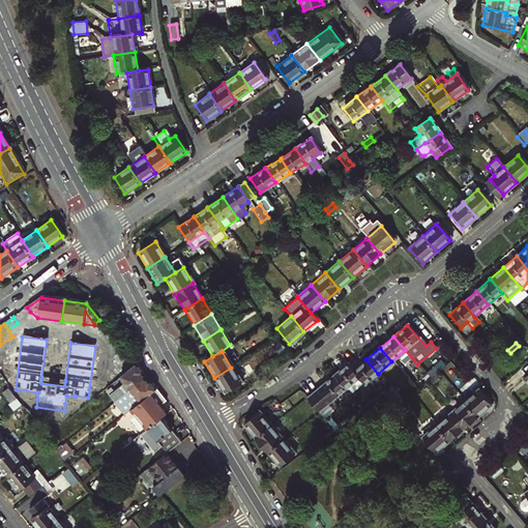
[(120,359),(115,363),(110,369),(118,379),(134,365),(126,355),(120,359)]
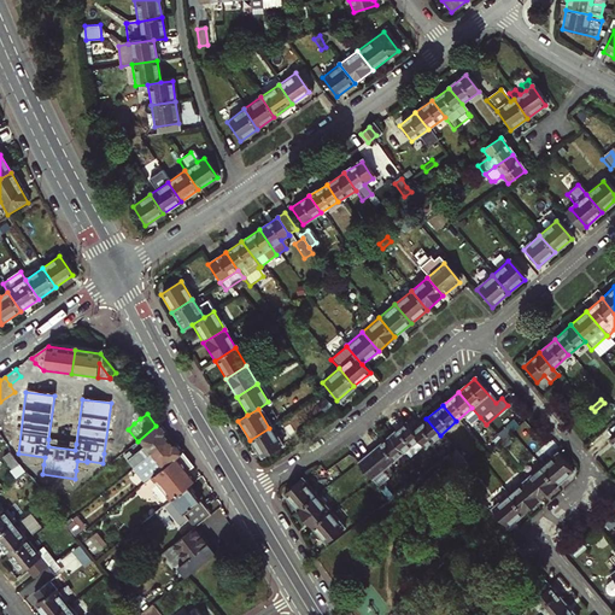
[(425,449),(440,435),(426,419),(410,432),(417,440),(423,447),(425,449)]
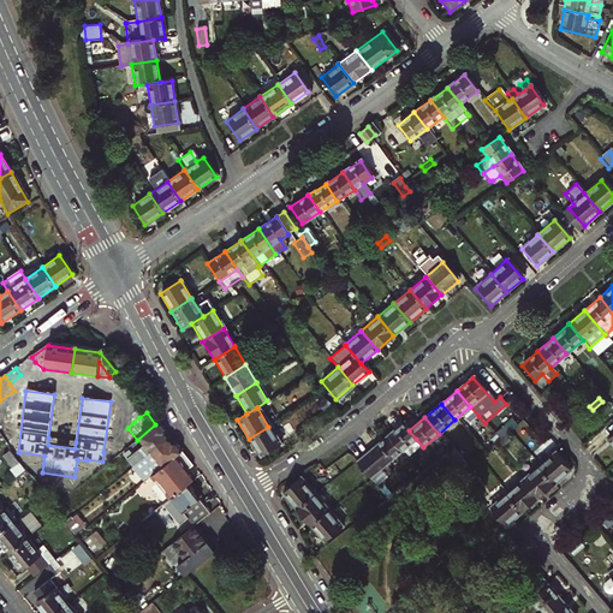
[(422,446),(416,439),(409,430),(405,426),(403,422),(386,436),(400,452),(402,451),(408,458),(422,446)]
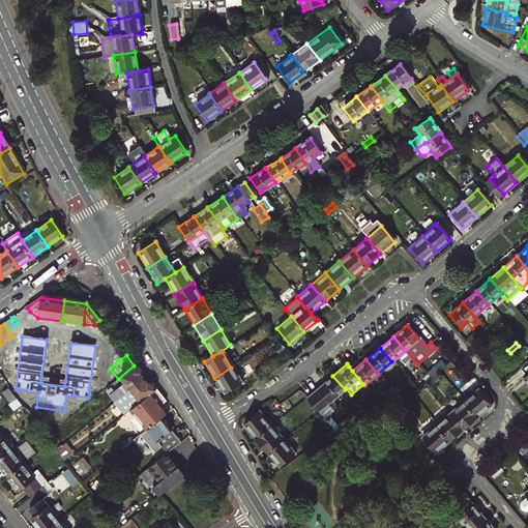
[(114,403),(142,380),(138,376),(141,374),(134,365),(118,379),(123,385),(109,397),(114,403)]
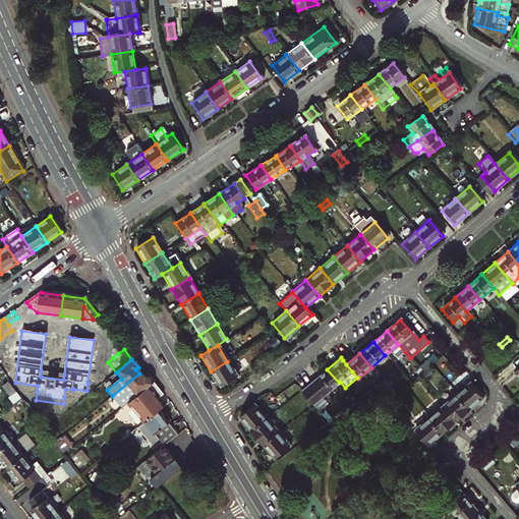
[(220,386),(236,376),(227,361),(211,371),(220,386)]
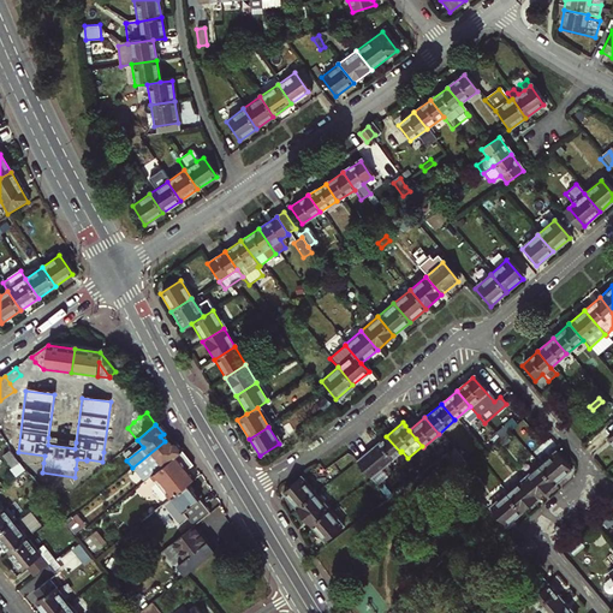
[(370,450),(384,466),(400,452),(386,436),(370,450)]
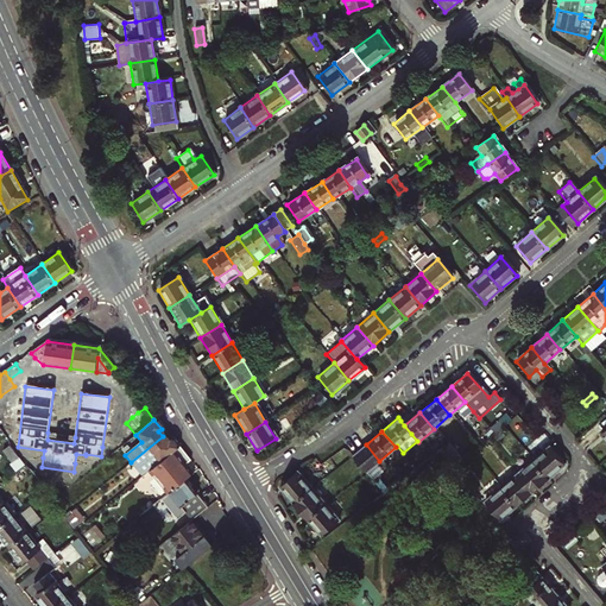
[(48,440),(74,443),(75,437),(48,433),(48,440)]
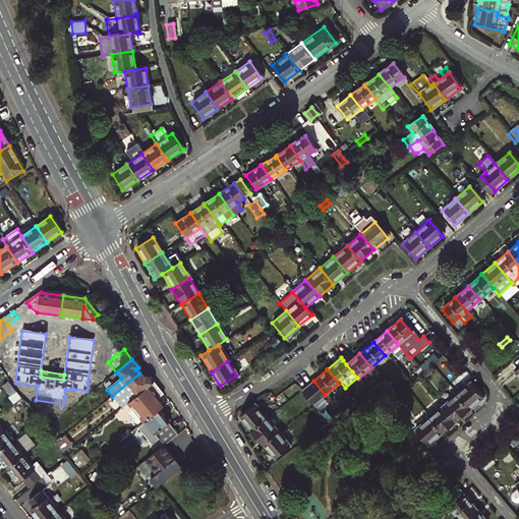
[(117,411),(124,406),(152,384),(145,376),(142,378),(139,373),(112,396),(107,399),(117,411)]
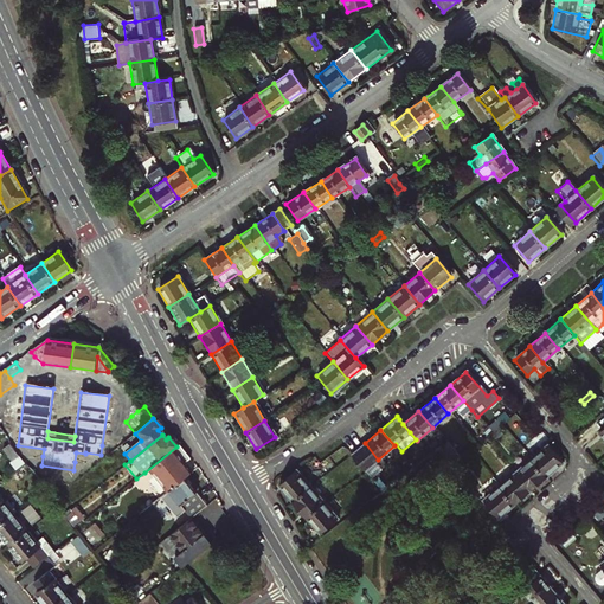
[(11,462),(17,457),(8,445),(2,450),(11,462)]
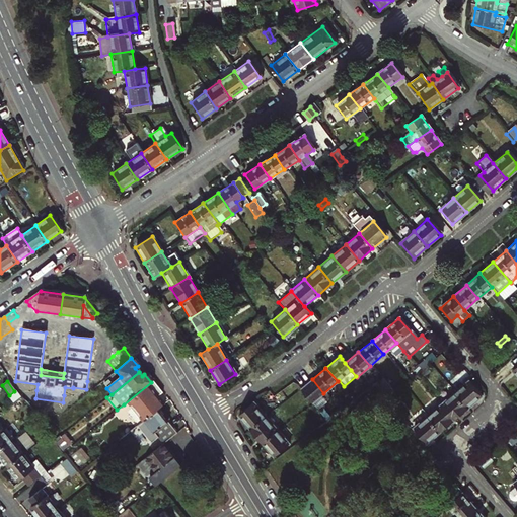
[(140,424),(155,412),(163,405),(157,397),(160,394),(151,382),(124,404),(140,424)]
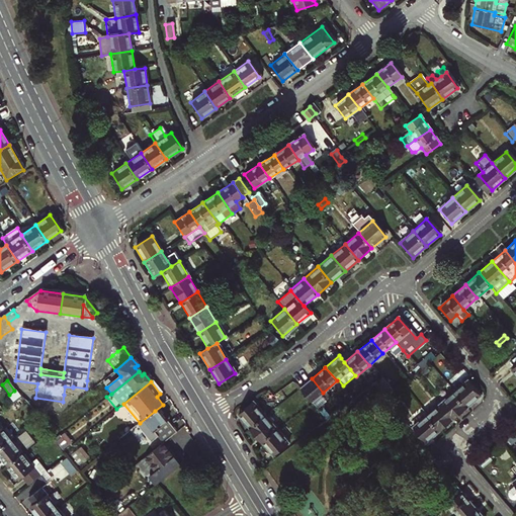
[(465,409),(480,397),(466,381),(452,393),(465,409)]
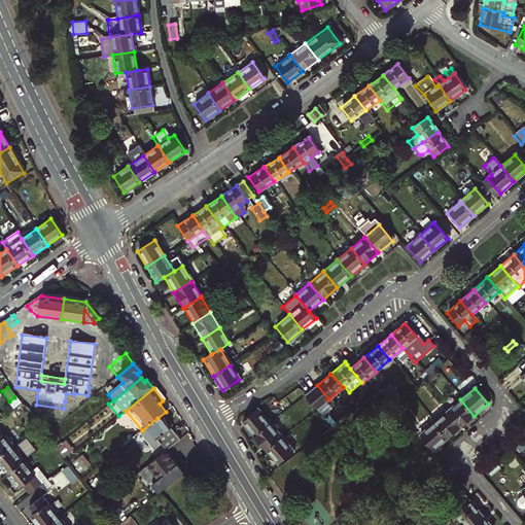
[(320,397),(318,399),(311,405),(316,411),(320,415),(326,411),(322,406),(324,404),(320,397)]
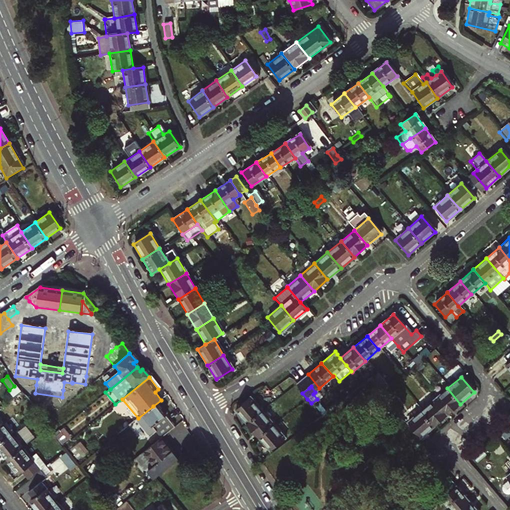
[(447,415),(460,404),(447,388),(434,399),(447,415)]
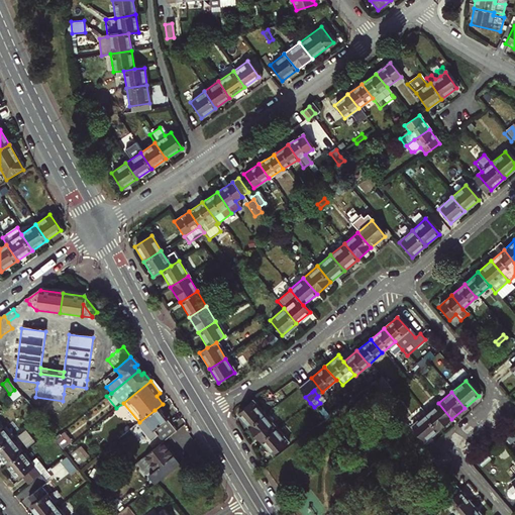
[(8,409),(13,414),(23,406),(18,401),(8,409)]
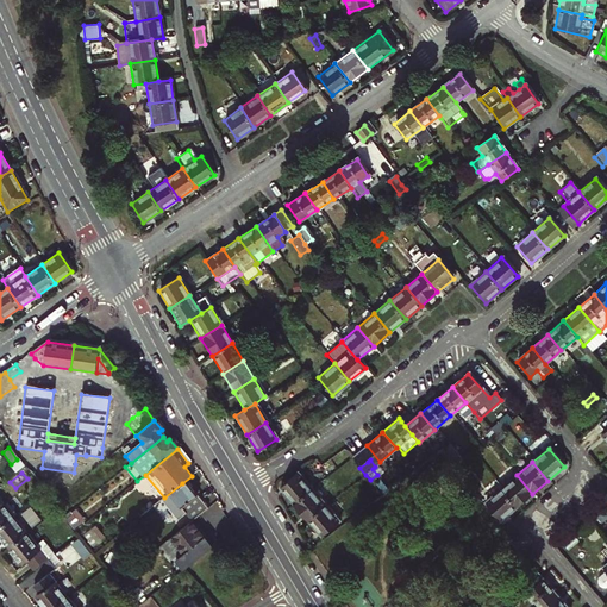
[(292,506),(311,490),(296,474),(277,489),(292,506)]
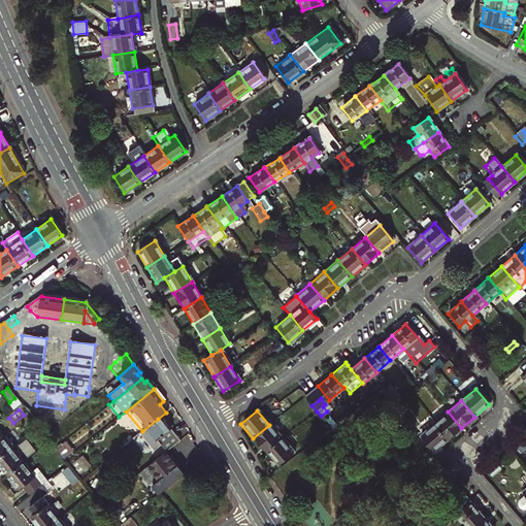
[(447,439),(461,428),(448,412),(434,424),(447,439)]
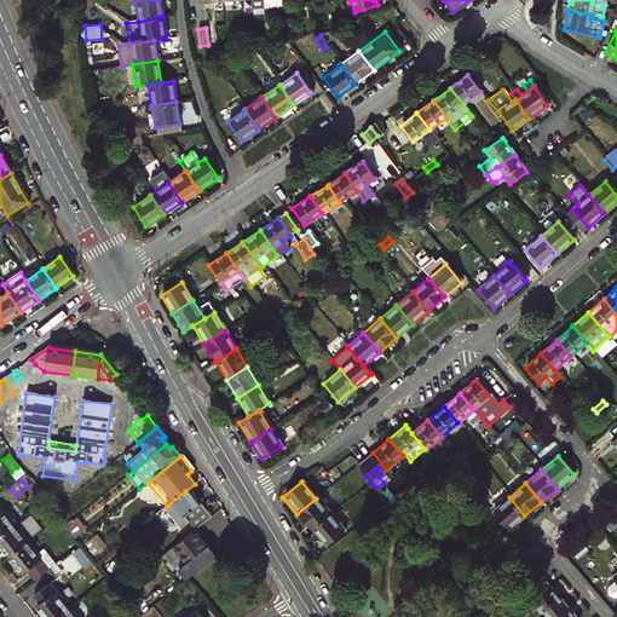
[(195,530),(208,520),(185,491),(167,506),(161,511),(177,529),(186,520),(195,530)]
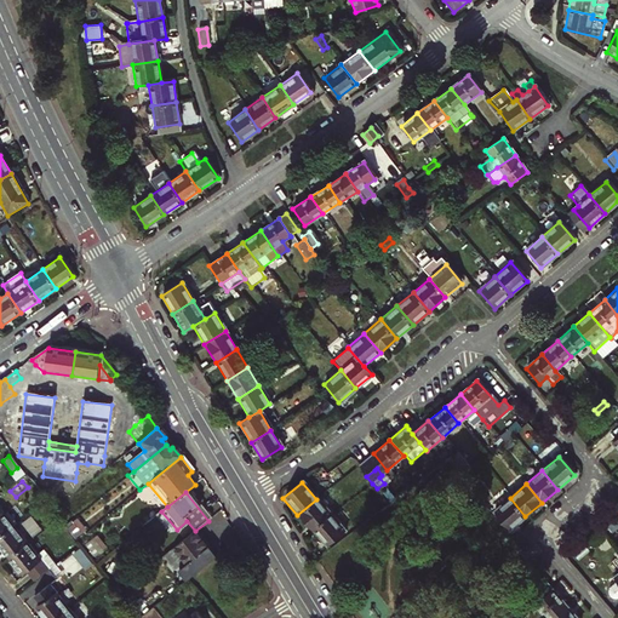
[(508,530),(525,516),(510,498),(498,508),(493,511),(508,530)]
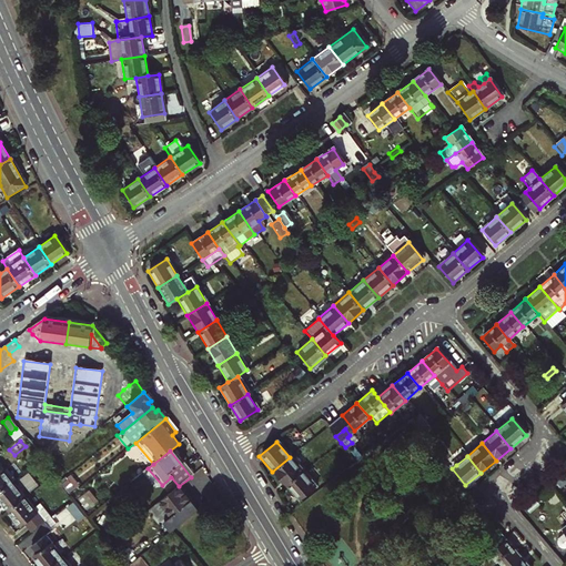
[(272,472),(285,486),(302,472),(290,457),(272,472)]
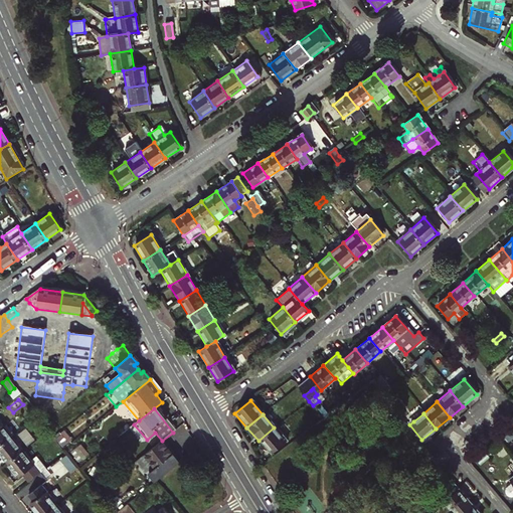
[(0,446),(11,438),(0,423),(0,446)]
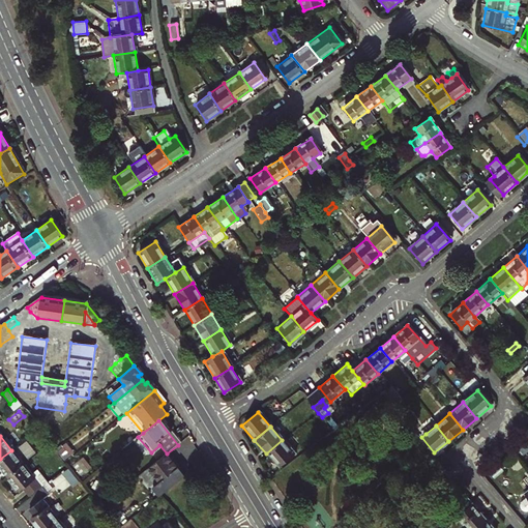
[(266,453),(277,467),(293,453),(282,440),(266,453)]
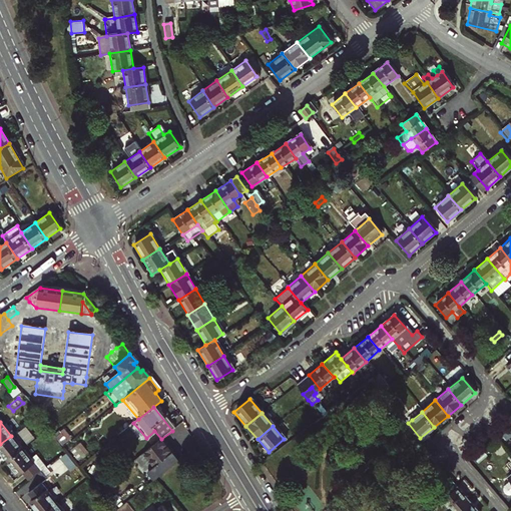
[(25,428),(18,432),(26,443),(33,439),(25,428)]
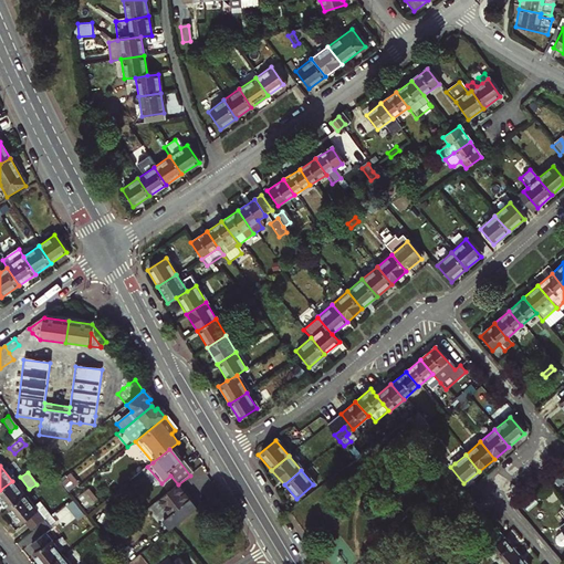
[(0,501),(7,510),(24,497),(12,481),(0,490),(0,501)]
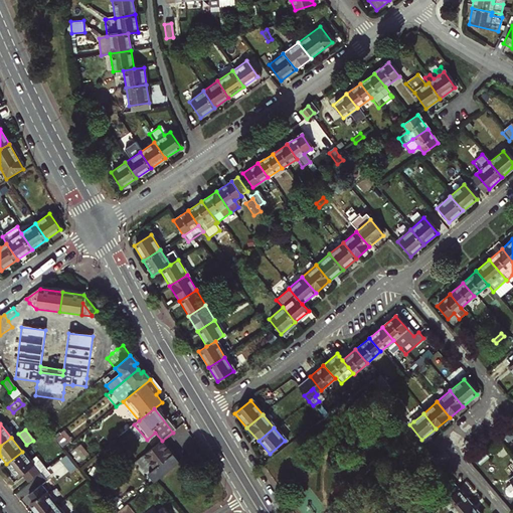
[(174,466),(179,462),(162,441),(144,456),(145,458),(140,462),(147,471),(152,467),(160,477),(173,466),(174,466)]
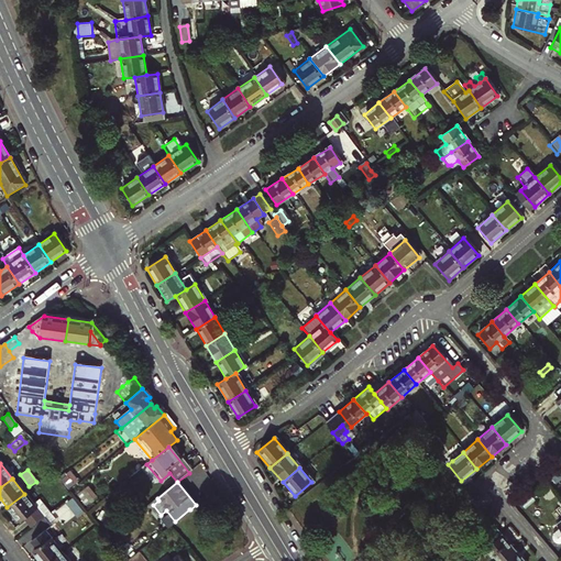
[(532,492),(537,496),(548,487),(545,482),(532,492)]
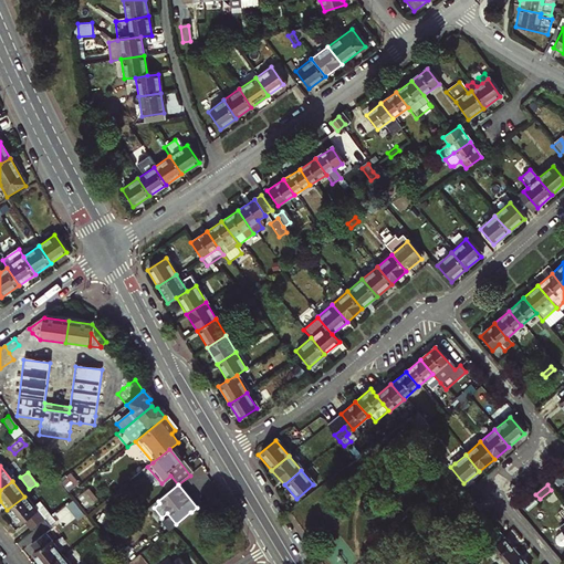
[(42,522),(50,515),(39,502),(32,507),(24,497),(7,510),(20,526),(23,523),(30,531),(42,522)]
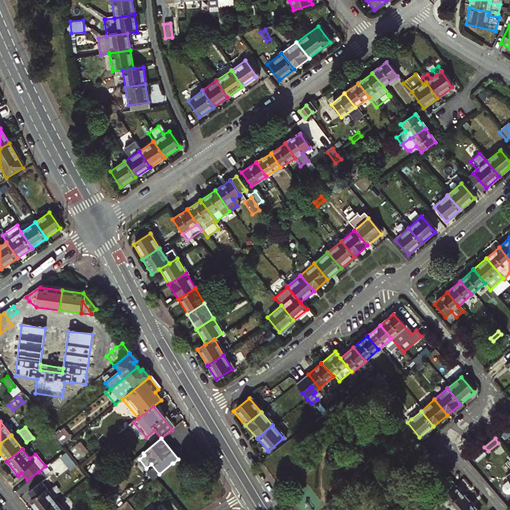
[(61,457),(71,469),(76,465),(66,453),(61,457)]
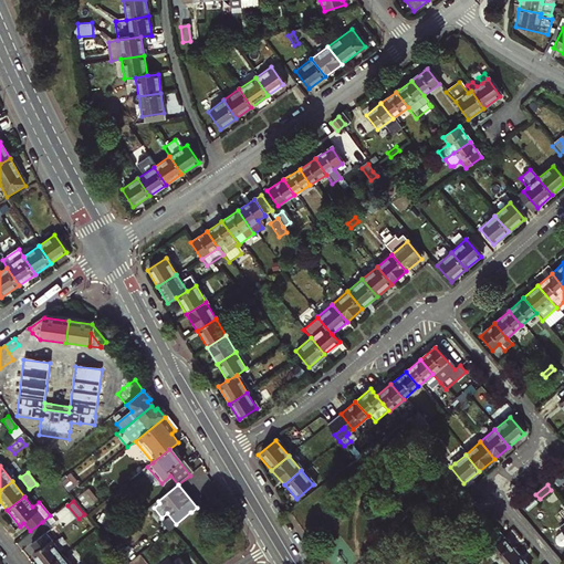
[(492,547),(503,540),(494,528),(483,536),(492,547)]
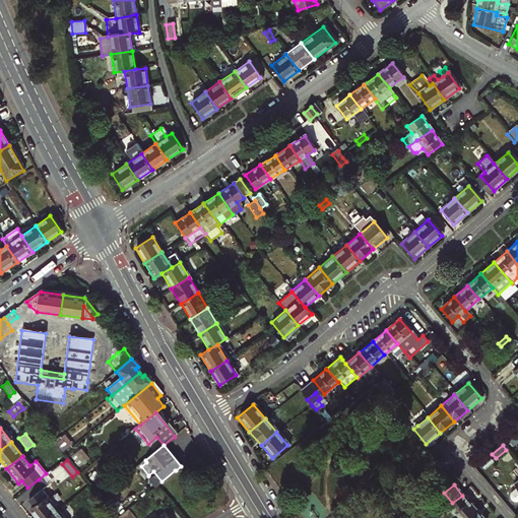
[(49,517),(57,512),(41,491),(27,501),(33,508),(29,510),(36,517),(49,517)]
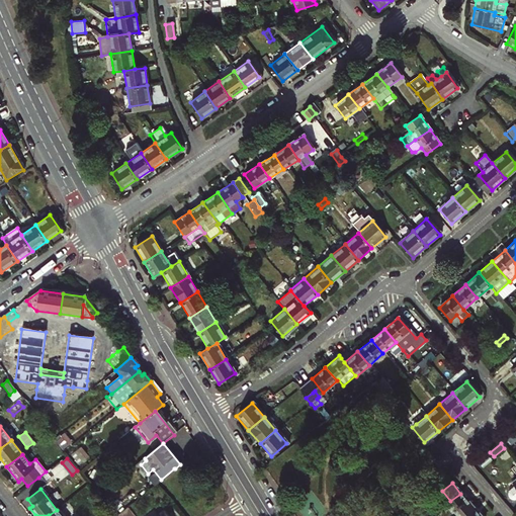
[(460,515),(471,507),(460,494),(450,501),(446,505),(455,515),(460,515)]
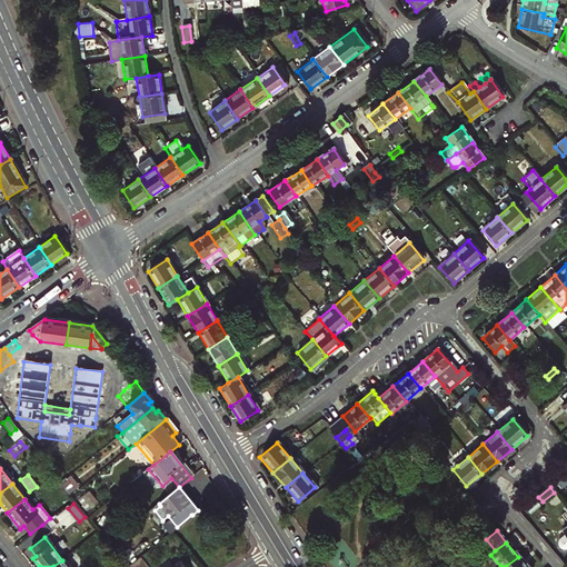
[(526,566),(518,557),(506,566),(526,566)]
